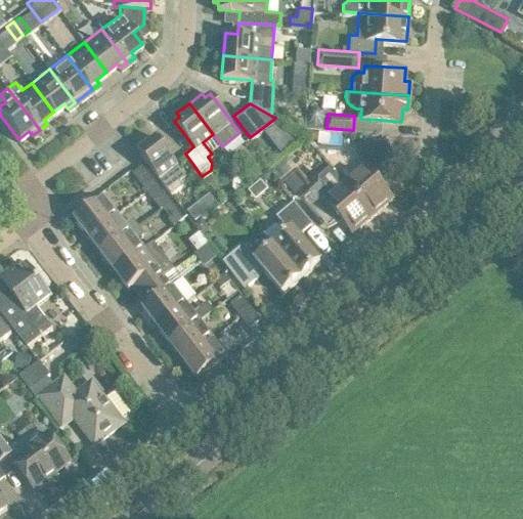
[(146,136),(135,144),(139,148),(137,149),(170,191),(182,182),(179,178),(185,174),(169,152),(156,135),(149,140),(146,136)]
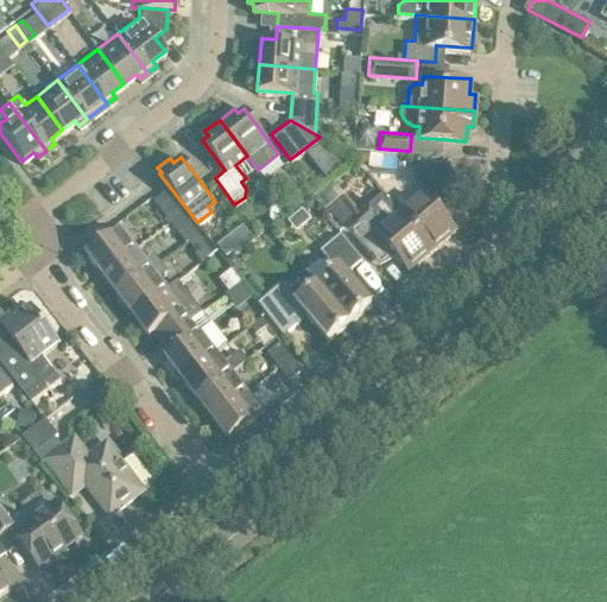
[(427,159),(422,159),(419,178),(422,190),(399,209),(383,190),(381,190),(399,210),(431,248),(455,228),(434,203),(448,191),(450,162),(427,159)]
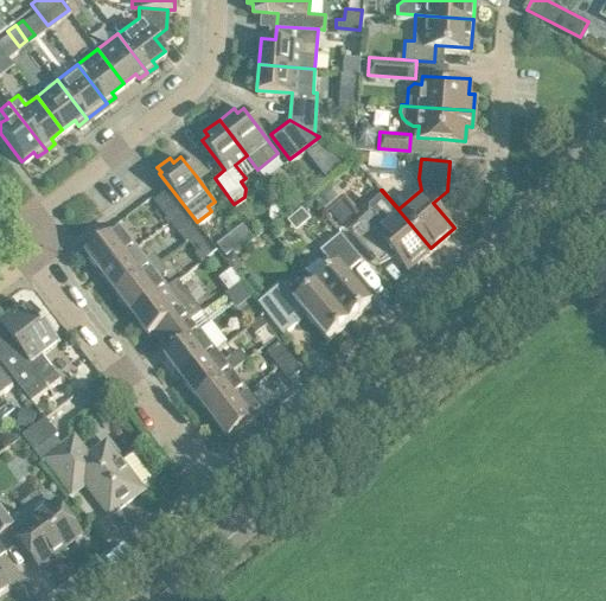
[(180,210),(164,189),(153,198),(168,219),(180,210)]
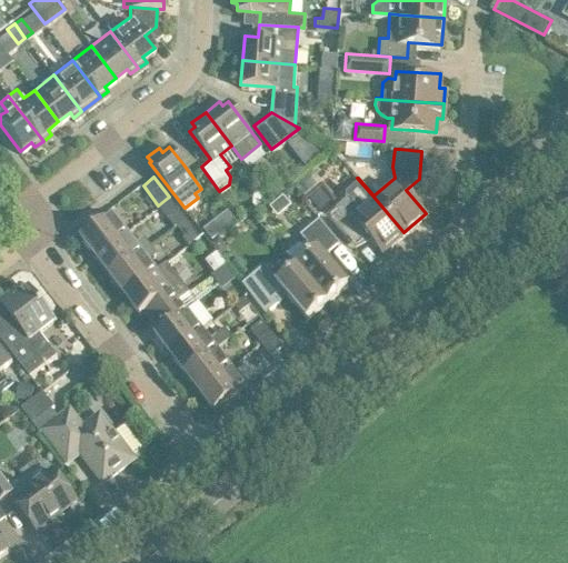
[(404,232),(357,178),(345,188),(345,197),(326,212),(334,222),(348,239),(361,228),(381,251),(404,232)]
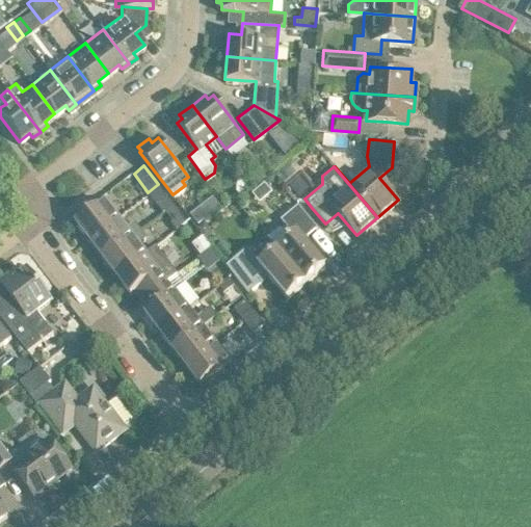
[(148,192),(162,210),(164,208),(171,202),(158,184),(148,192)]
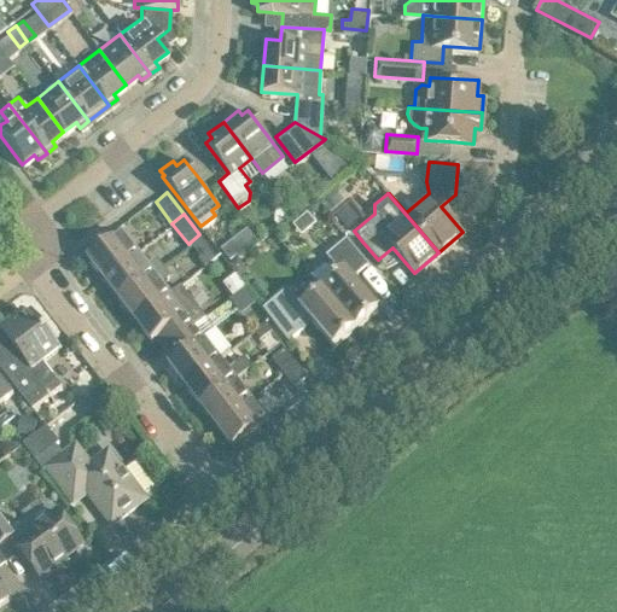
[(103,277),(138,249),(122,228),(86,255),(103,277)]
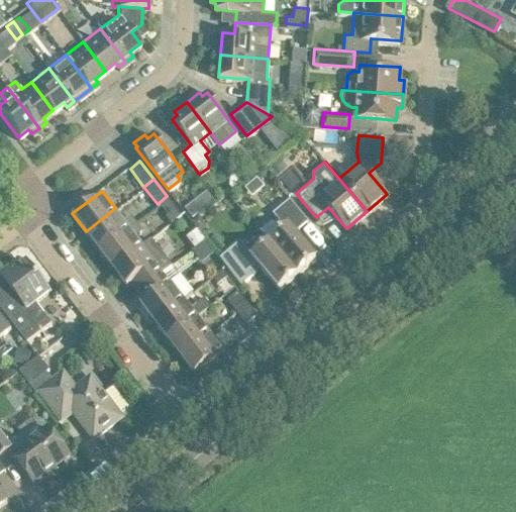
[(180,213),(167,196),(160,202),(168,212),(165,214),(171,221),(180,213)]
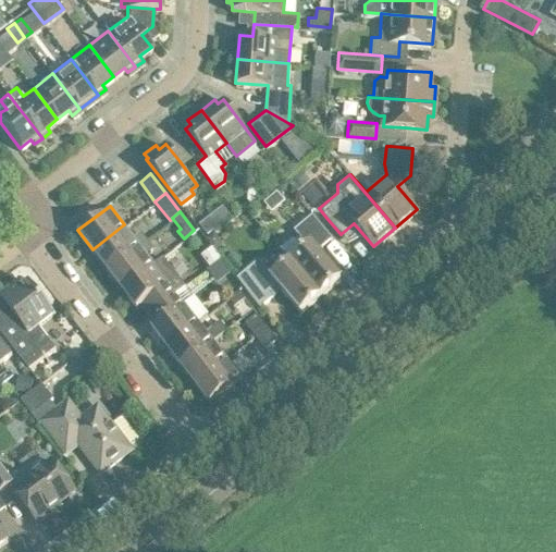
[(293,228),(298,234),(295,236),(292,235),(279,245),(289,258),(319,293),(340,277),(316,247),(319,245),(320,246),(332,236),(318,220),(311,212),(293,228)]
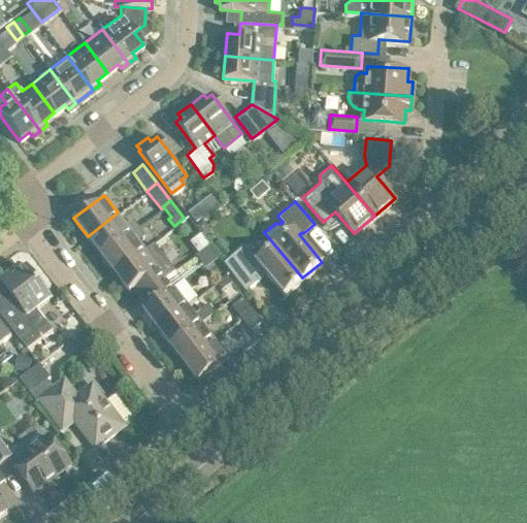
[(118,213),(88,236),(101,254),(139,225),(133,216),(125,222),(118,213)]
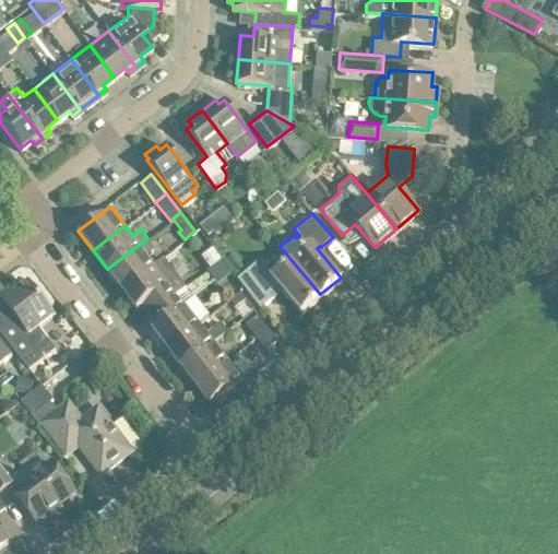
[(147,238),(107,269),(121,287),(154,263),(145,252),(154,246),(147,238)]
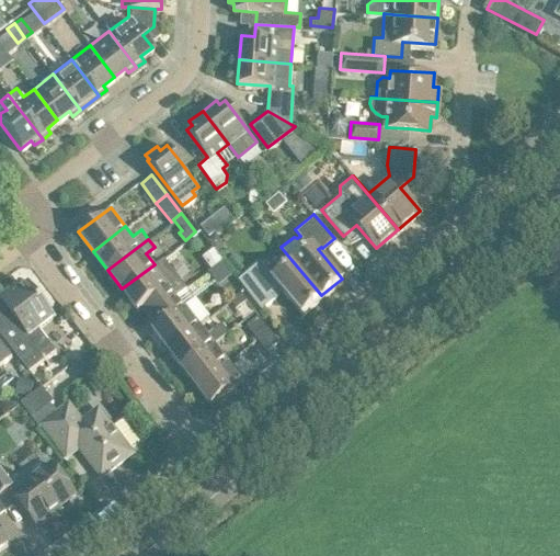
[(164,257),(155,264),(122,288),(137,308),(143,303),(150,313),(186,285),(164,257)]
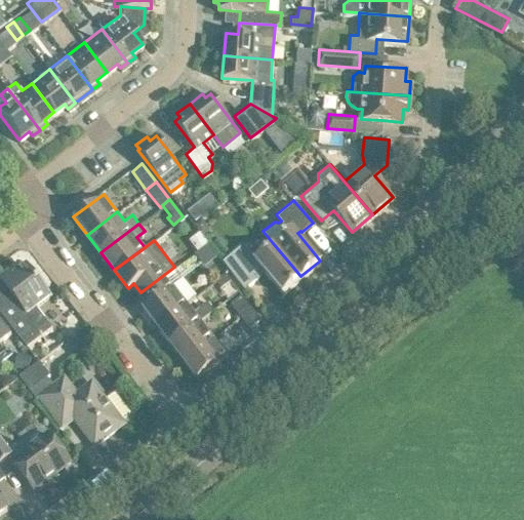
[(242,243),(223,260),(244,288),(259,275),(258,273),(264,270),(282,292),(300,276),(273,243),(258,255),(252,254),(242,243)]
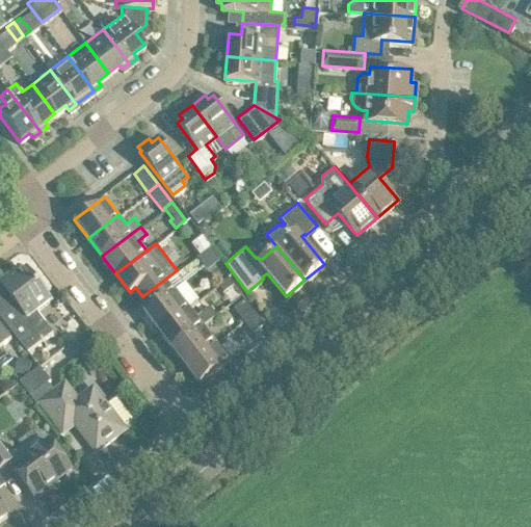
[(0,314),(6,322),(27,349),(52,330),(35,308),(50,297),(25,266),(11,277),(8,272),(7,272),(10,278),(2,284),(10,293),(0,300),(0,314)]
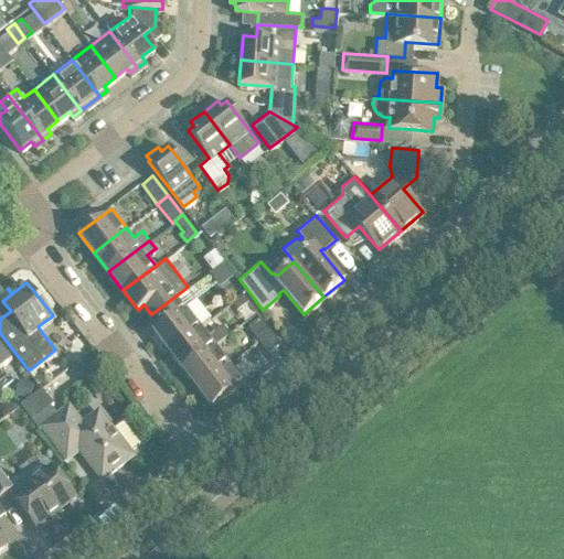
[(188,287),(151,314),(159,324),(152,329),(168,348),(200,323),(210,316),(195,297),(188,287)]
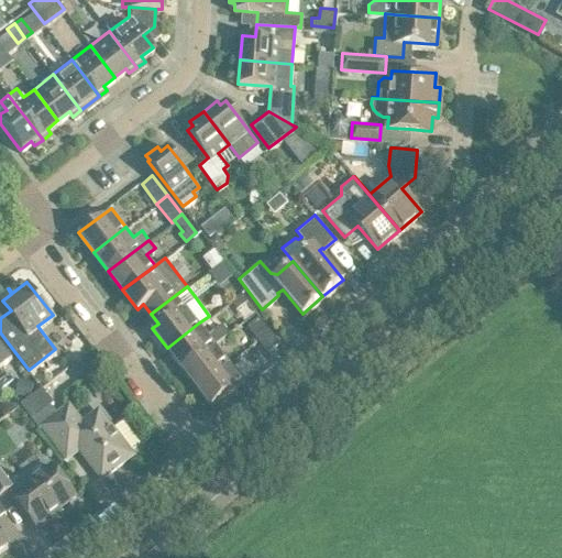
[(237,307),(246,298),(241,292),(231,299),(237,307)]
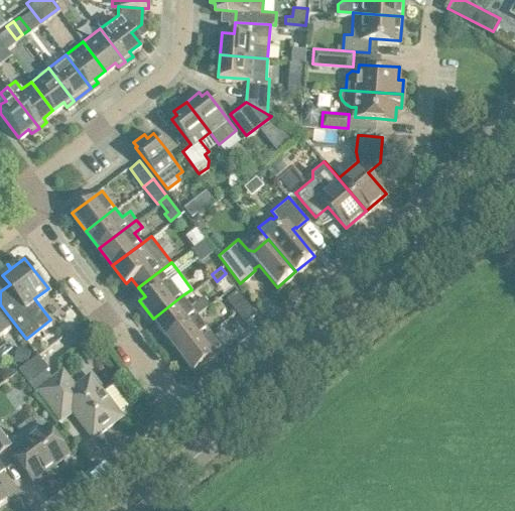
[(242,293),(237,287),(226,296),(231,302),(242,293)]
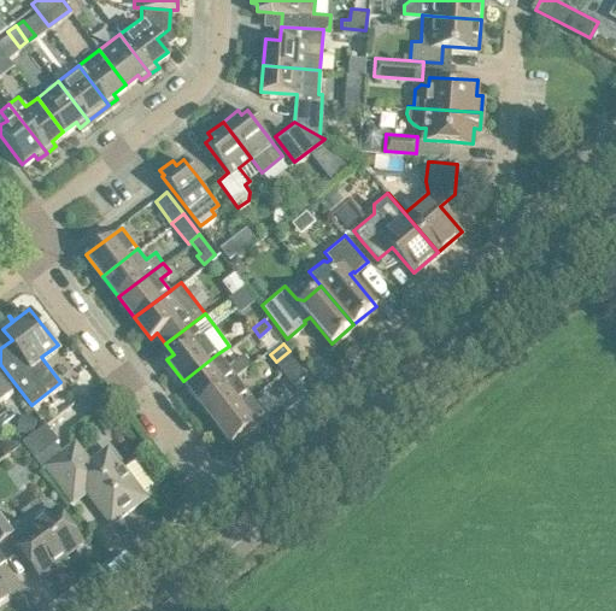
[(276,362),(292,383),(306,372),(289,351),(276,362)]
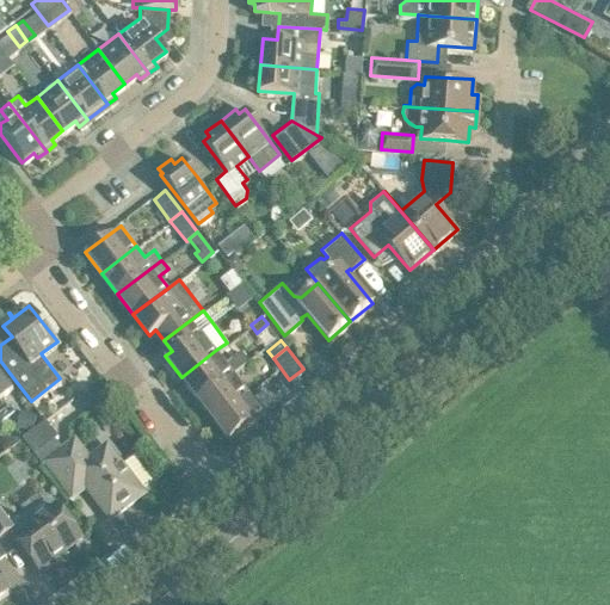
[(240,349),(225,360),(216,350),(182,377),(197,397),(232,371),(248,358),(240,349)]
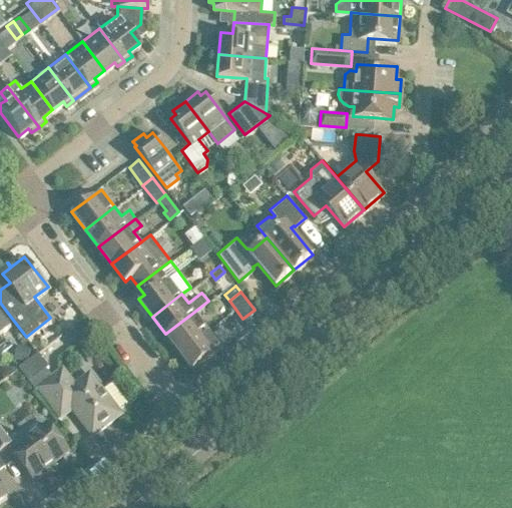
[(0,330),(10,323),(0,309),(0,330)]
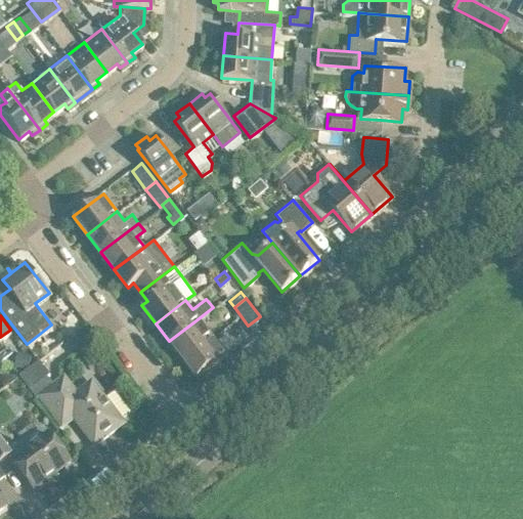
[(213,336),(199,318),(169,341),(182,358),(213,336)]
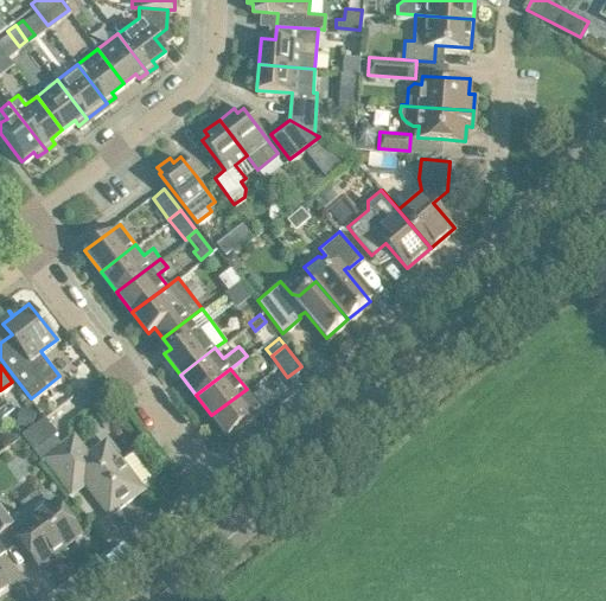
[(262,409),(247,389),(211,415),(228,436),(262,409)]
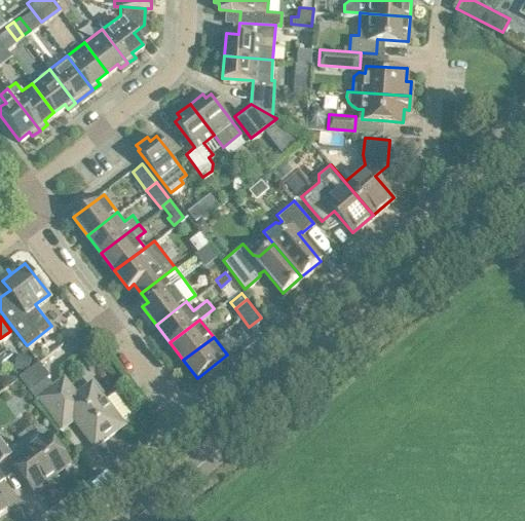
[(49,373),(38,359),(19,375),(30,387),(49,373)]
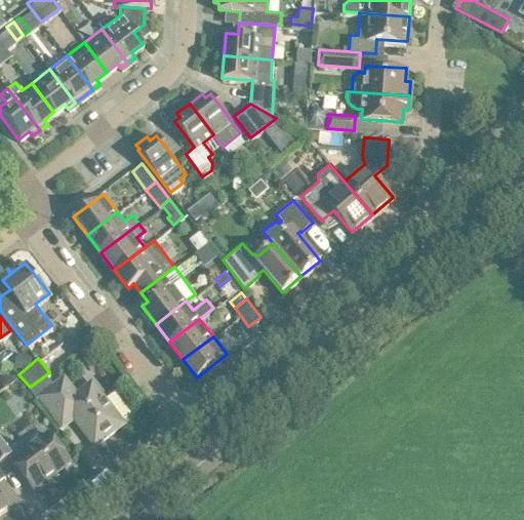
[(64,376),(39,395),(62,424),(73,415),(94,442),(122,421),(119,416),(129,408),(115,391),(105,398),(91,381),(76,392),(64,376)]
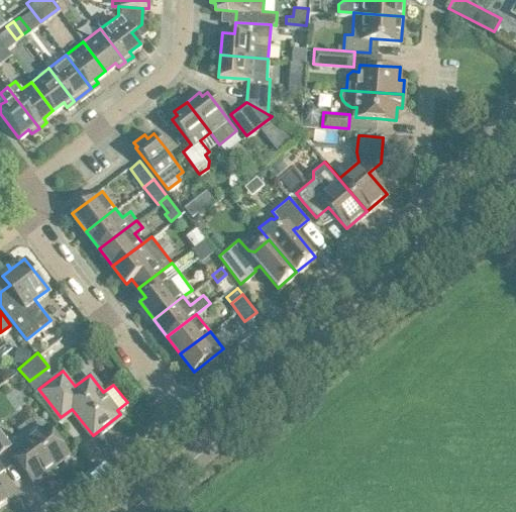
[(11,452),(21,466),(33,482),(46,472),(44,471),(69,452),(47,425),(11,452)]
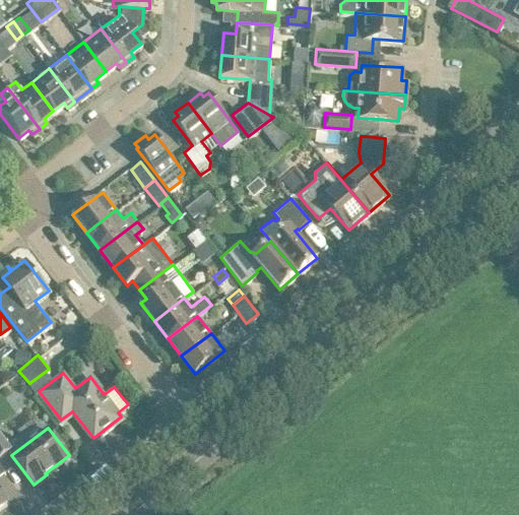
[(0,454),(11,446),(0,431),(0,454)]
